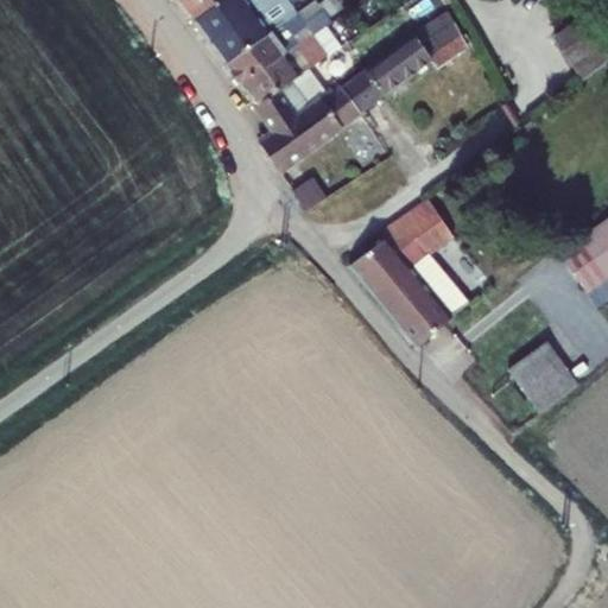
[(181,0),(178,1),(194,21),(223,0),(181,0)]
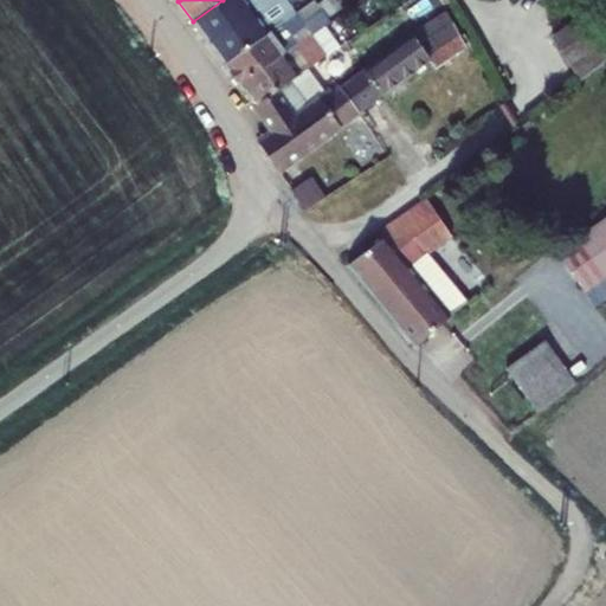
[(268,0),(223,0),(193,21),(210,43),(268,0)]
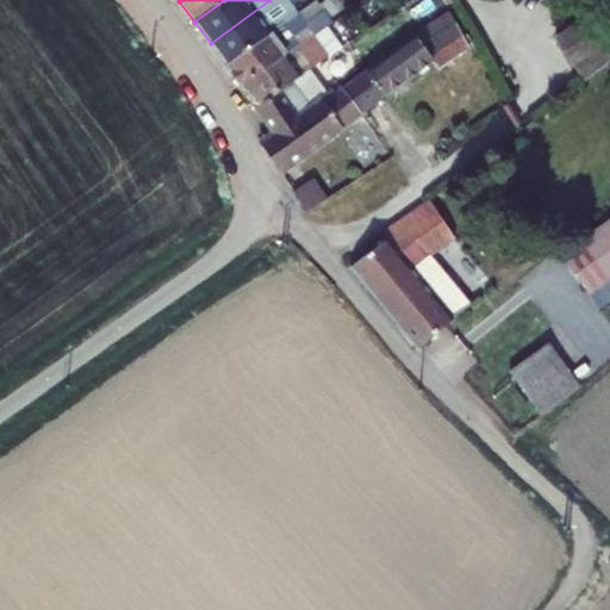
[(300,10),(292,0),(269,0),(211,43),(226,64),(300,10)]
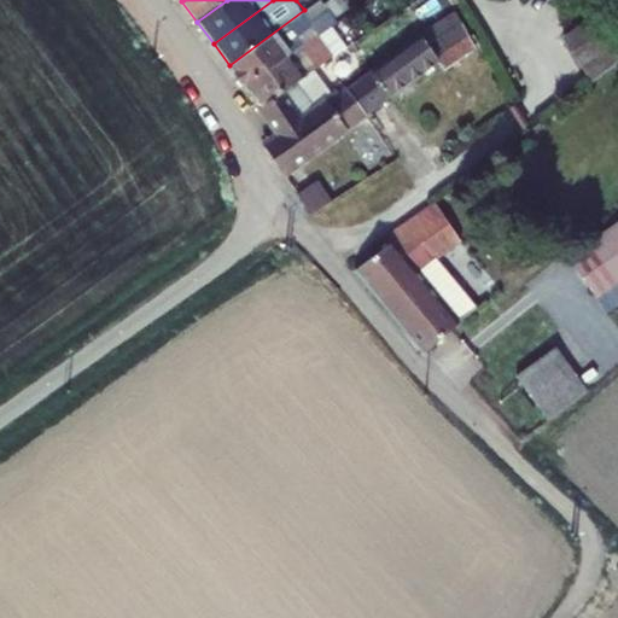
[(316,33),(336,19),(321,0),(316,0),(304,10),(229,65),(245,87),(316,33)]
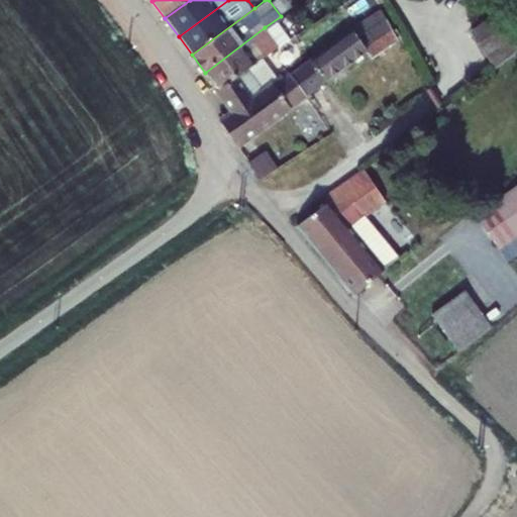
[(387,9),(291,70),(308,96),(344,69),(368,52),(373,58),(397,41),(395,38),(400,35),(387,9)]
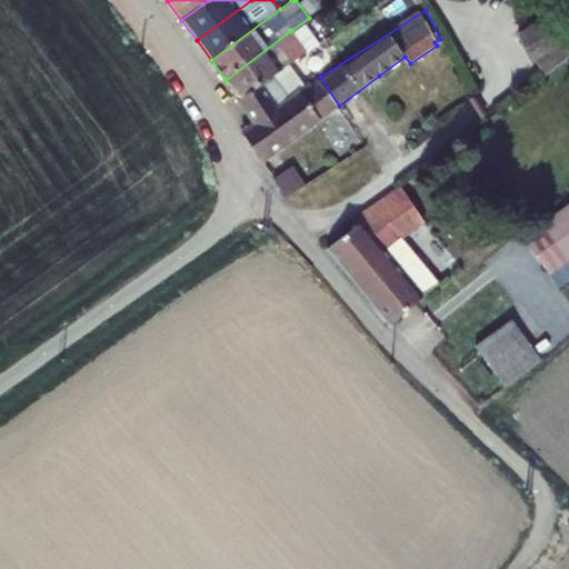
[(568,29),(561,12),(523,30),(541,70),(568,57),(568,29)]
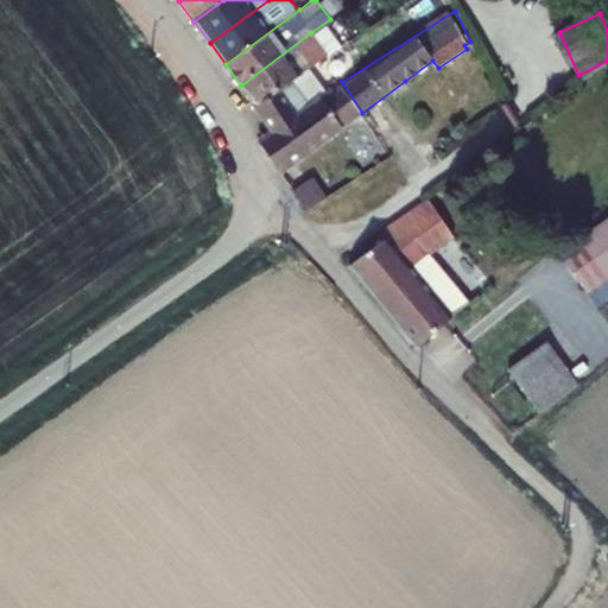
[(282,87),(340,43),(335,37),(322,46),(311,32),(241,86),(257,106),(282,87)]
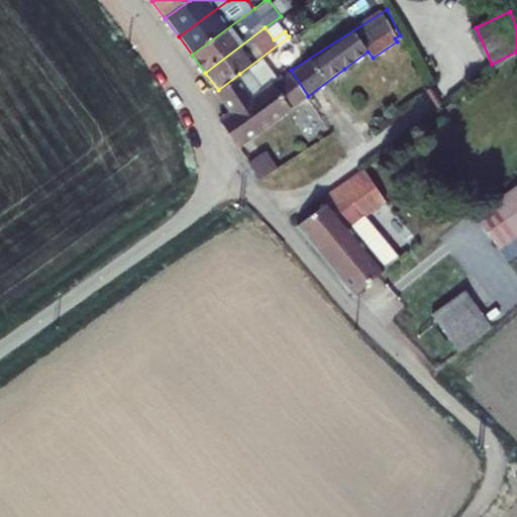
[(238,146),(308,96),(291,70),(255,96),(239,74),(218,90),(217,91),(232,112),(220,121),(238,146)]
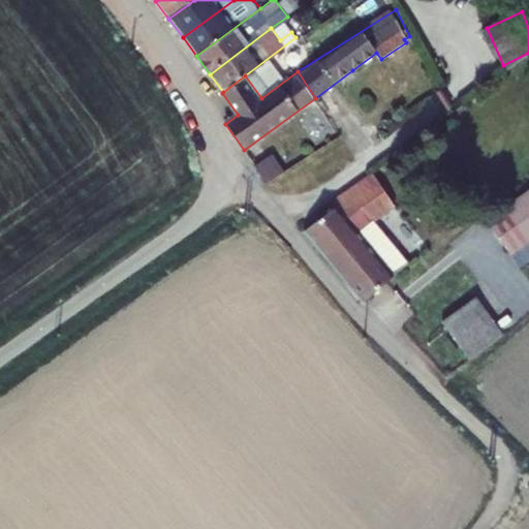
[(268,155),(254,163),(266,182),(279,173),(268,155)]
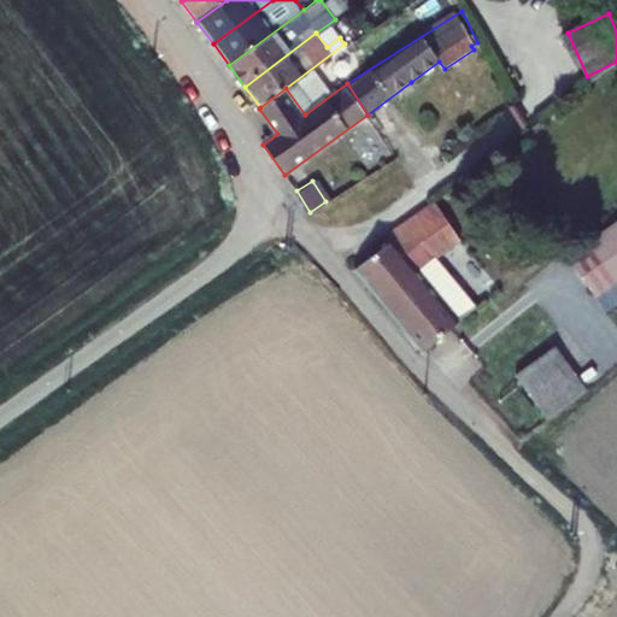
[(432,295),(417,275),(460,244),(434,204),(386,236),(392,244),(354,270),(423,353),(479,309),(450,274),(436,282),(441,289),(432,295)]
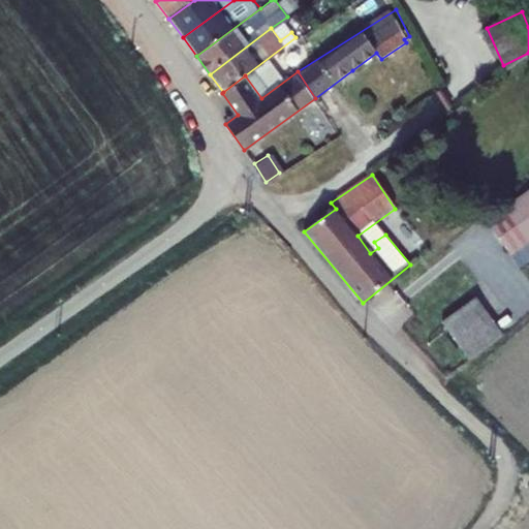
[(528,314),(528,259),(424,336),(441,360),(459,346),(469,360),(528,314)]
